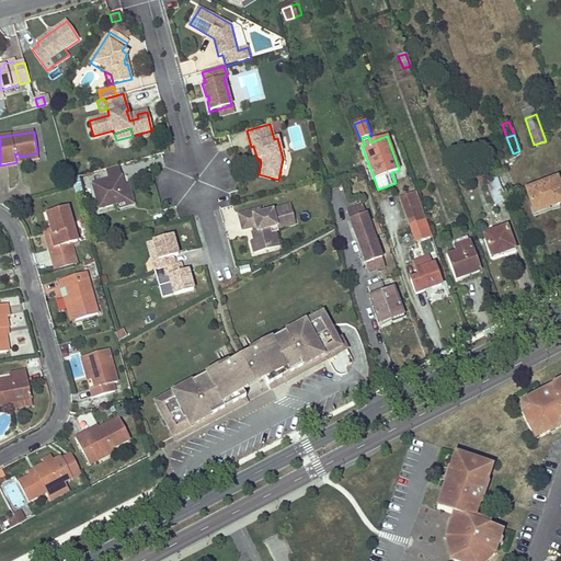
[(14,153),(16,162),(38,159),(37,153),(20,157),(19,153),(14,153)]
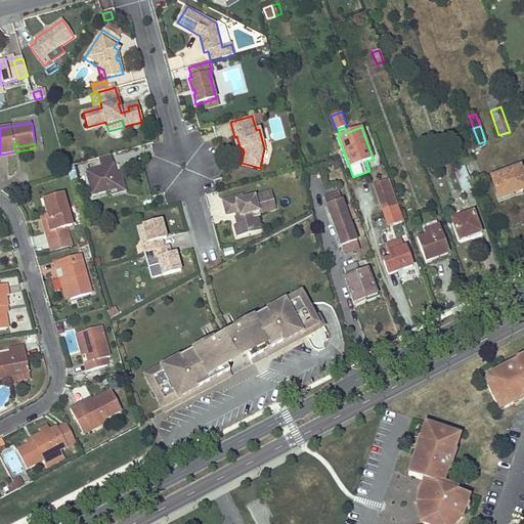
[(111,156),(99,159),(102,168),(114,165),(111,156)]
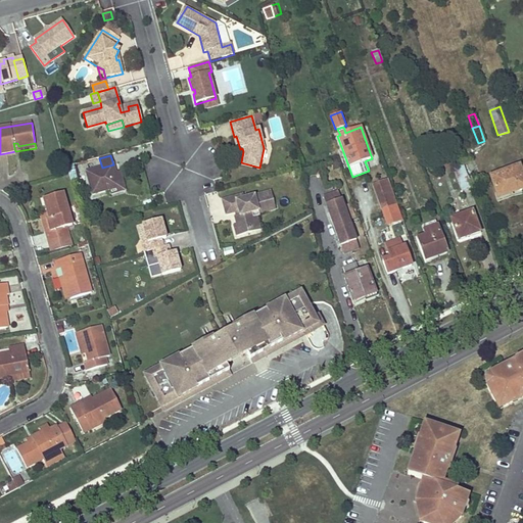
[(74,164),(66,167),(72,180),(78,178),(74,164)]
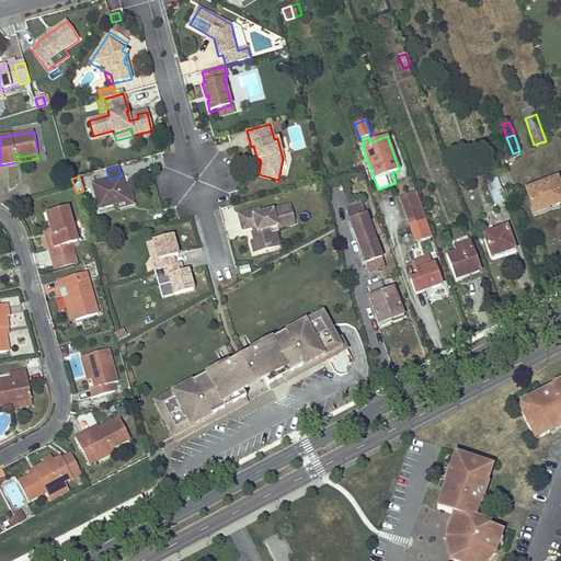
[(110,180),(92,184),(99,209),(118,204),(128,202),(124,186),(122,176),(110,180)]
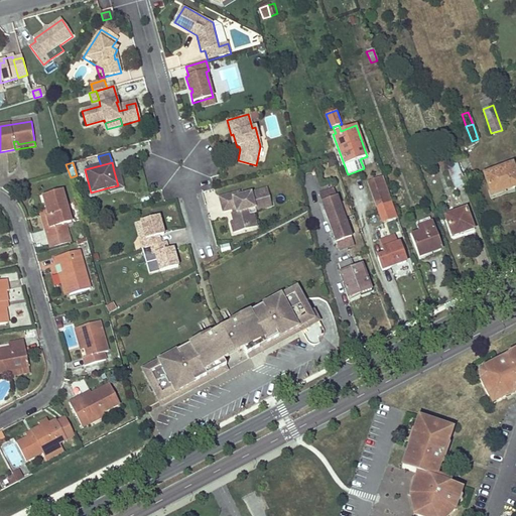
[(465,184),(457,162),(446,166),(455,187),(465,184)]
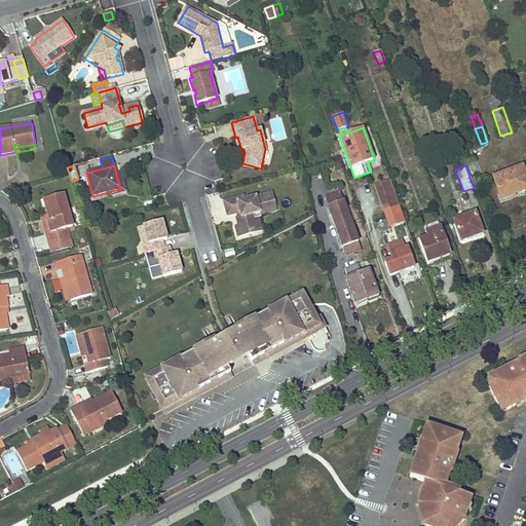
[(525,179),(522,167),(493,178),(500,199),(525,190),(525,179)]
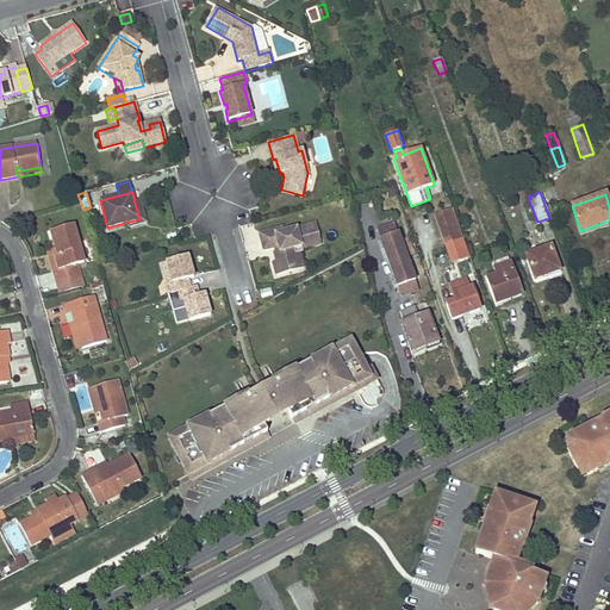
[(139,201),(135,203),(139,219),(129,222),(130,226),(145,223),(139,201)]
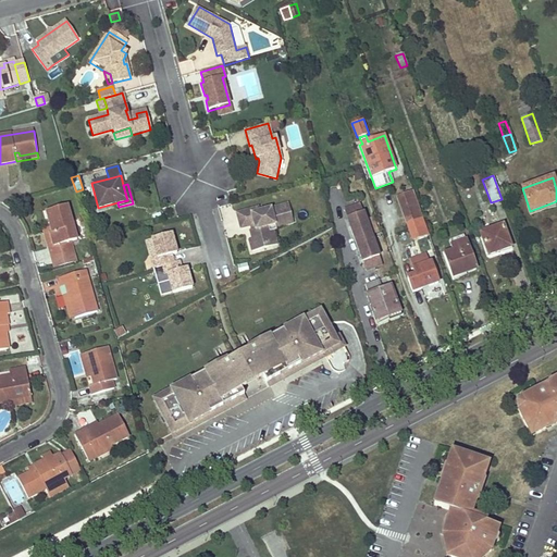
[(413,193),(398,198),(406,221),(421,214),(413,193)]
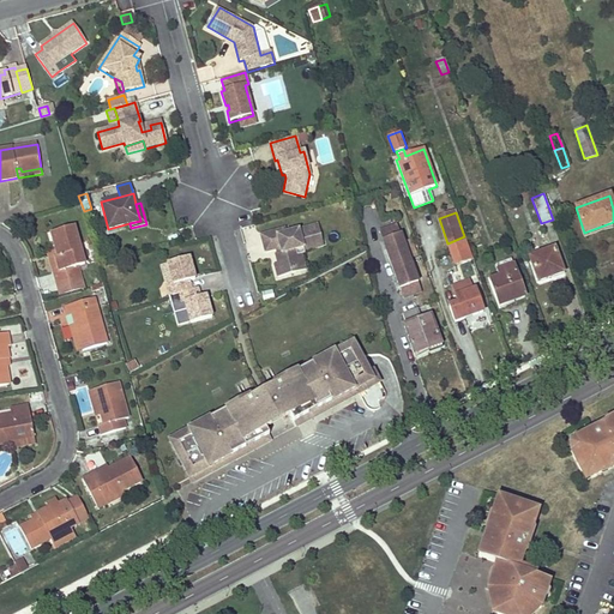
[(286,229),(260,235),(265,252),(281,248),(282,253),(275,254),(278,264),(275,265),(278,277),(296,272),(294,265),(299,258),(296,250),(323,242),(318,224),(287,234),(286,229)]
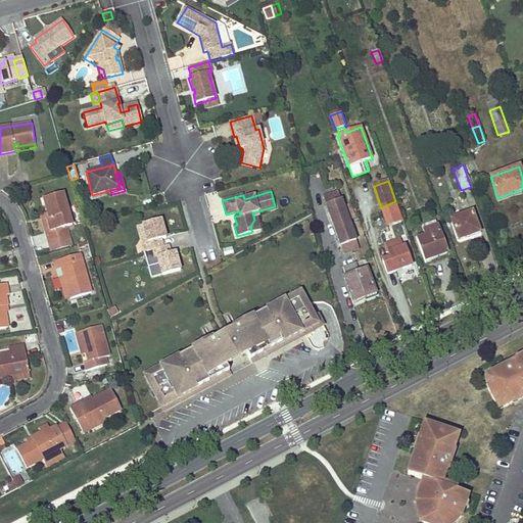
[(339,192),(323,197),(344,254),(360,249),(339,192)]
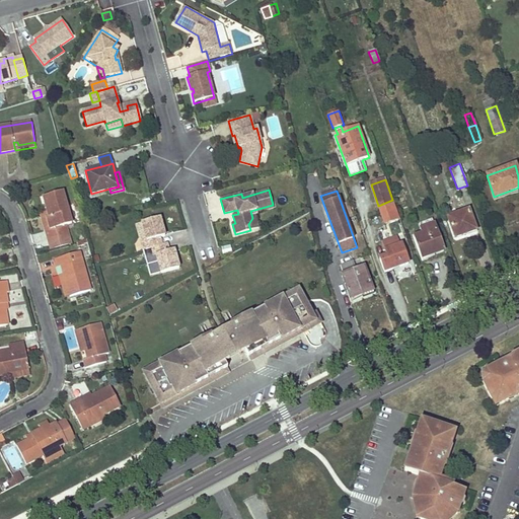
[(50,230),(45,231),(48,240),(69,235),(66,225),(71,224),(62,192),(44,197),(48,211),(49,217),(47,217),(50,230)]
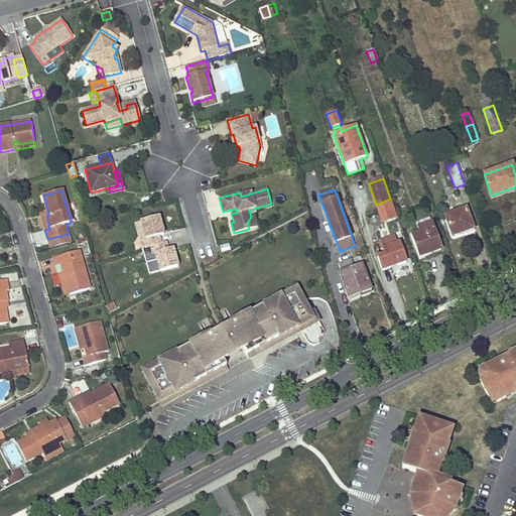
[(390,199),(376,205),(383,223),(397,218),(390,199)]
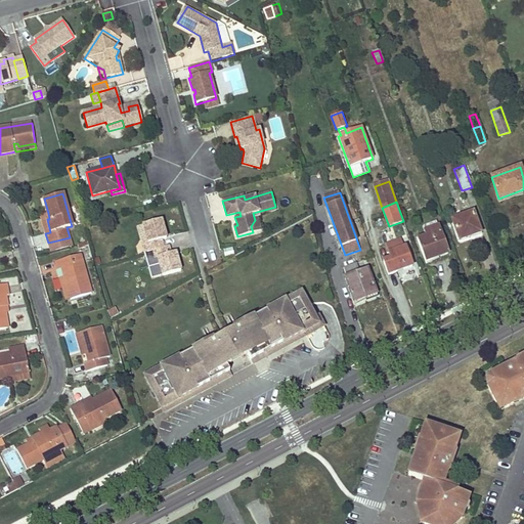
[(259,215),(276,210),(275,207),(253,213),(255,220),(251,226),(253,232),(261,230),(257,217),(259,216),(259,215)]
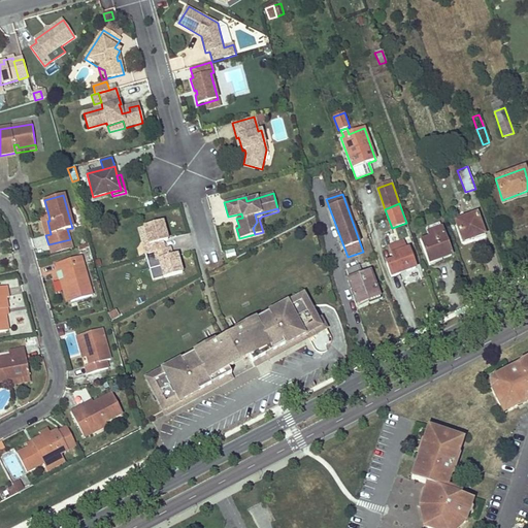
[(475,213),(455,221),(463,242),(484,235),(475,213)]
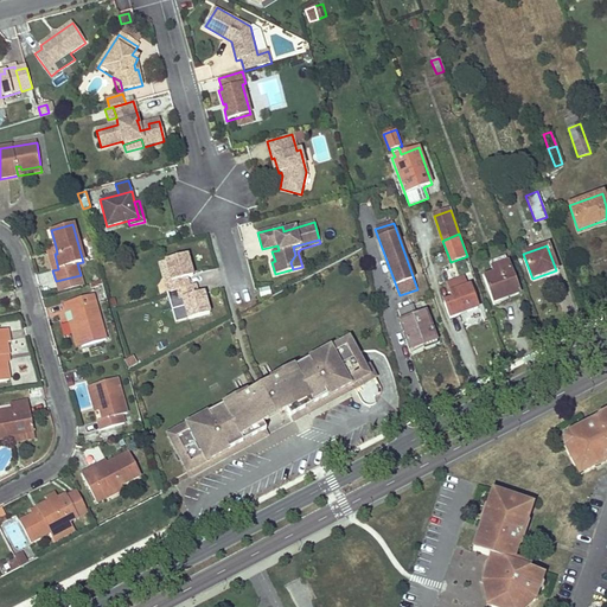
[(56,247),(46,249),(52,270),(58,269),(55,254),(57,254),(56,247)]
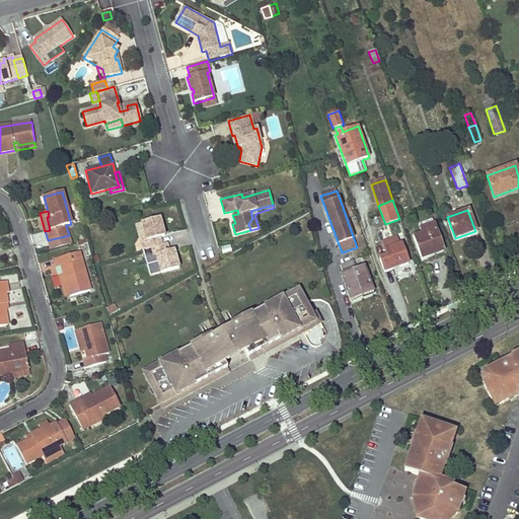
[(160,218),(142,223),(136,225),(141,242),(143,251),(145,258),(150,277),(161,274),(179,269),(174,250),(169,251),(167,244),(162,245),(160,238),(165,236),(160,218)]
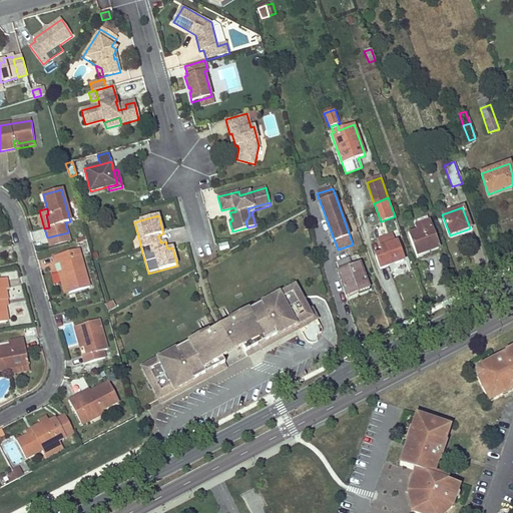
[(418,231),(410,234),(418,255),(438,247),(427,217),(415,221),(418,231)]
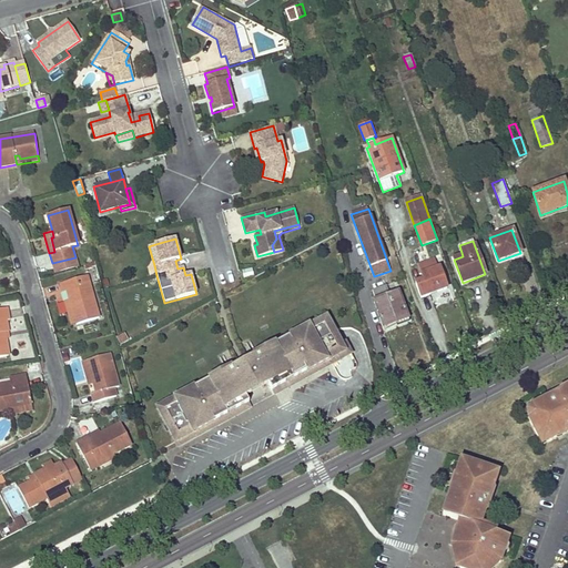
[(423,282),(415,284),(421,297),(446,288),(438,270),(437,271),(434,261),(418,266),(423,282)]
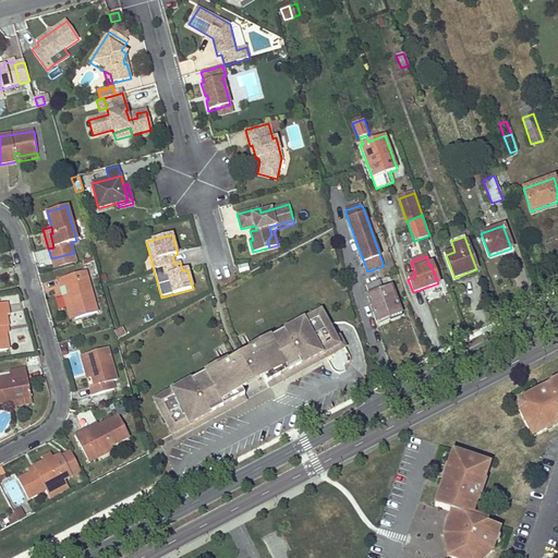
[(238,266),(240,274),(250,271),(249,264),(238,266)]
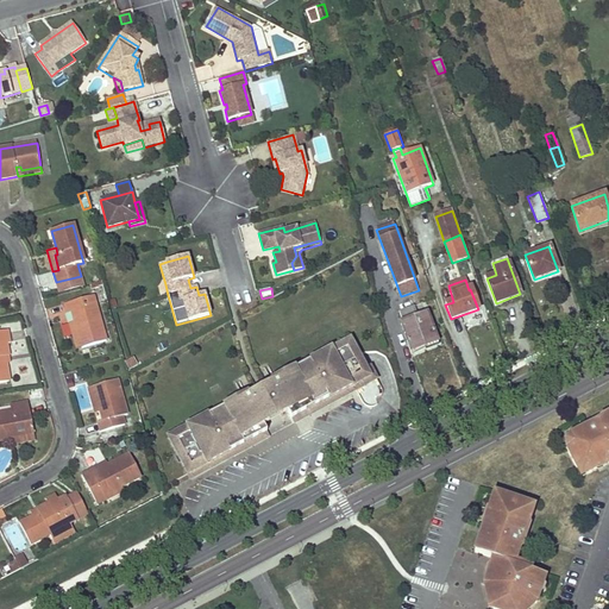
[(71,312),(74,322),(81,347),(106,341),(93,296),(64,305),(67,313),(71,312)]
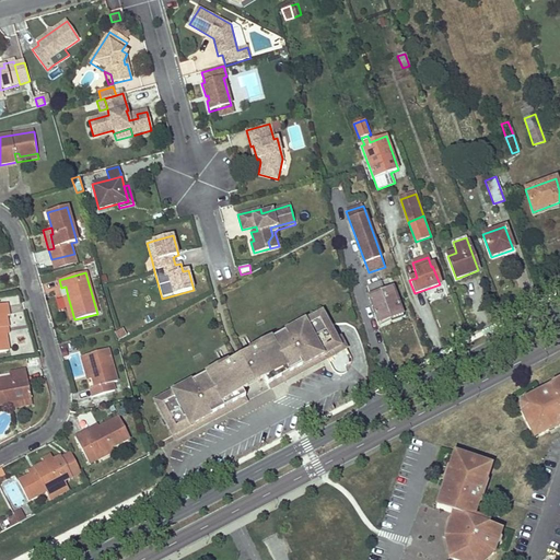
[(380,278),(381,282),(385,292),(393,290),(387,275),(380,278)]
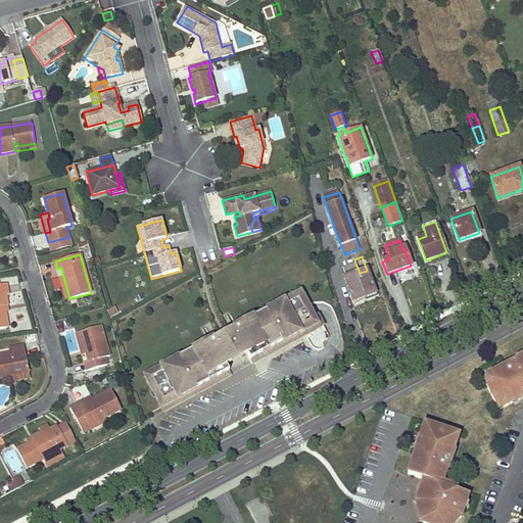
[(344,279),(347,286),(351,285),(357,298),(375,292),(367,271),(360,273),(355,264),(343,268),(346,278),(344,279)]
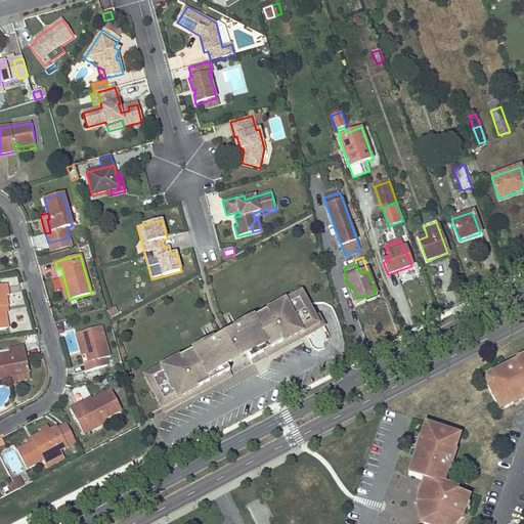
[(70,299),(63,277),(60,278),(67,300),(70,299)]
